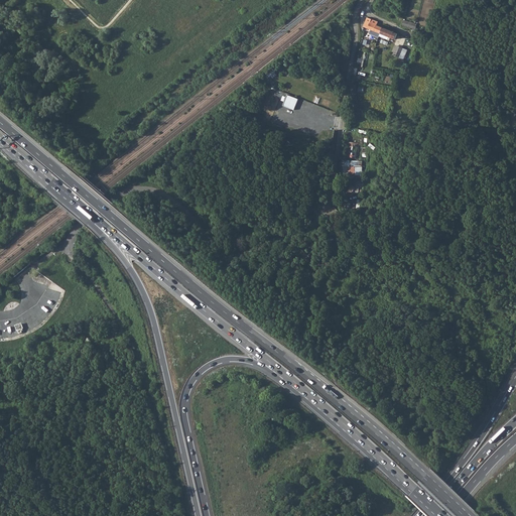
[(367,17),(364,27),(370,29),(380,33),(382,27),(377,25),(378,22),(367,17)]
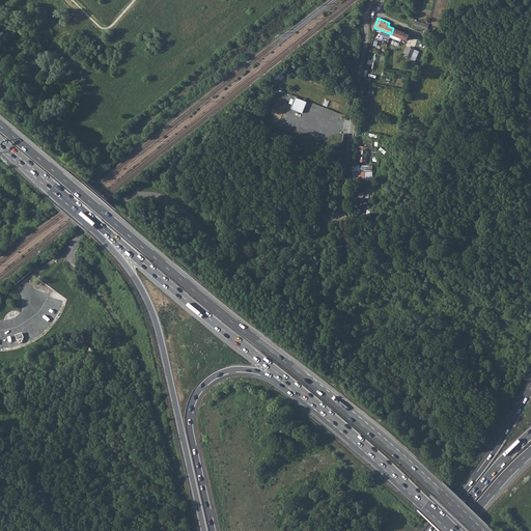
[(414,23),(413,27),(423,30),(422,32),(426,34),(427,31),(428,28),(428,27),(428,25),(421,23),(421,26),(414,23)]
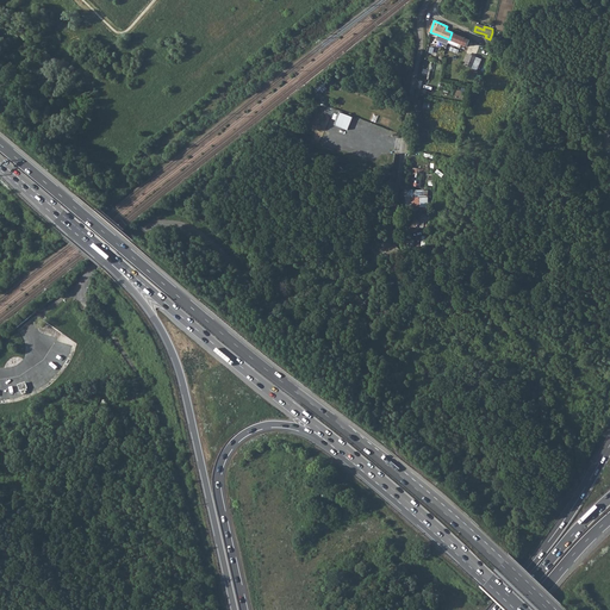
[(449,39),(448,43),(458,47),(461,36),(452,32),(449,39)]
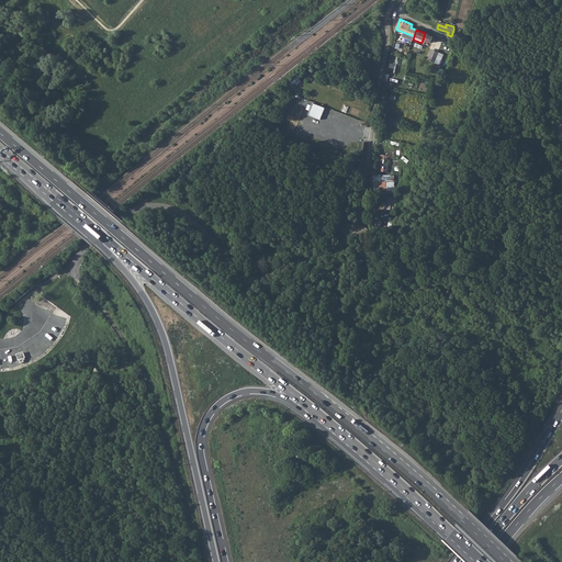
[(425,33),(422,43),(423,43),(424,40),(430,43),(433,36),(425,33)]
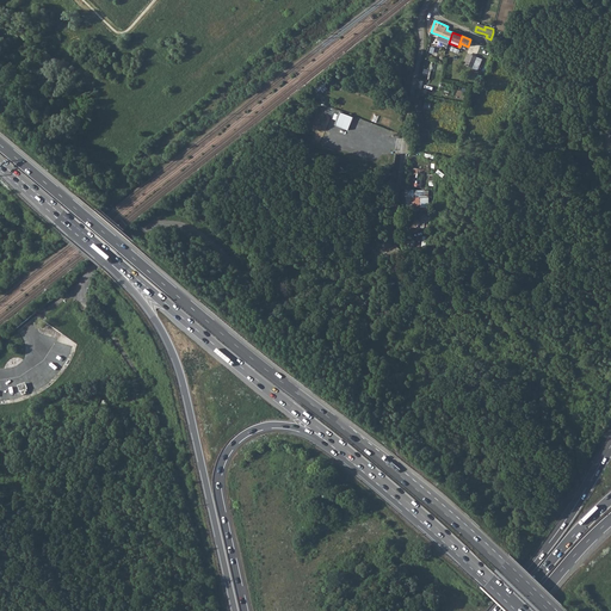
[(471,54),(467,66),(473,68),(477,57),(471,54)]
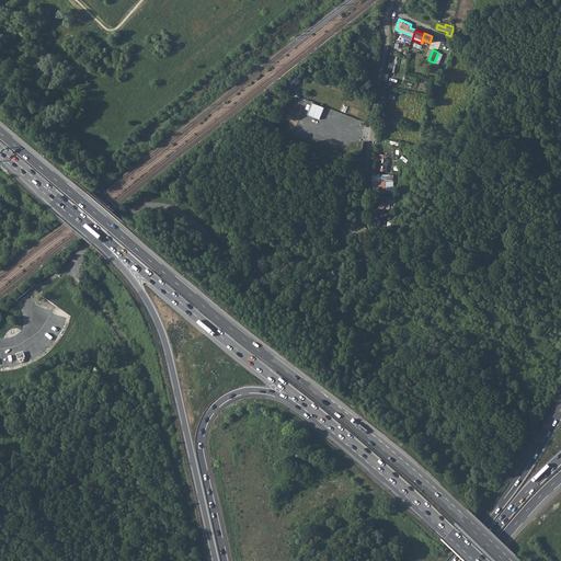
[(321,119),(325,107),(313,103),(309,115),(321,119)]
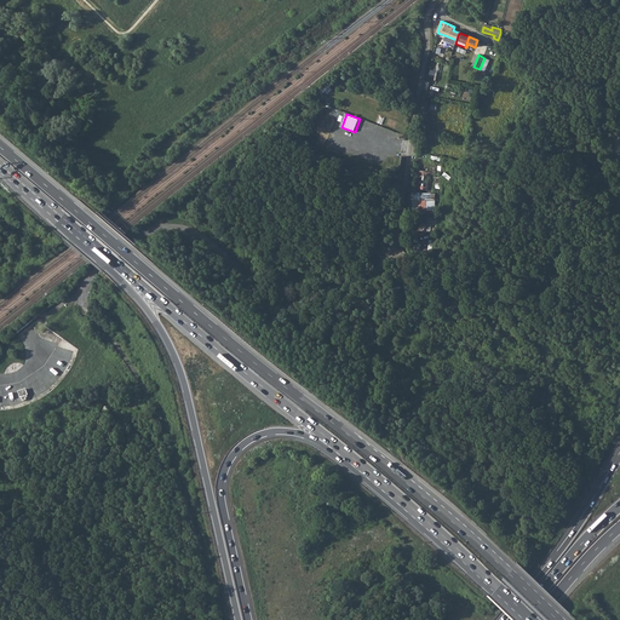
[(420,171),(419,189),(431,189),(432,171),(420,171)]
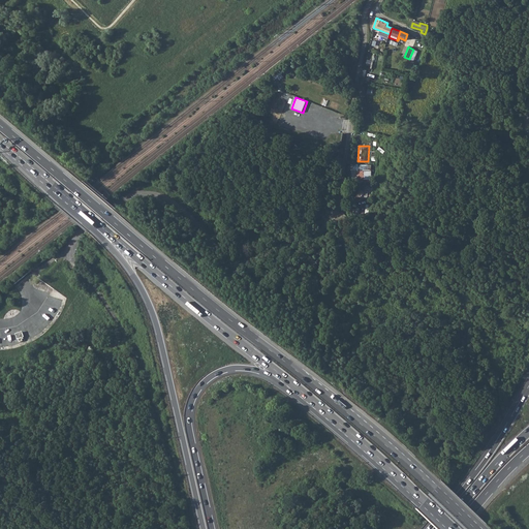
[(372,181),(373,164),(352,163),(351,181),(372,181)]
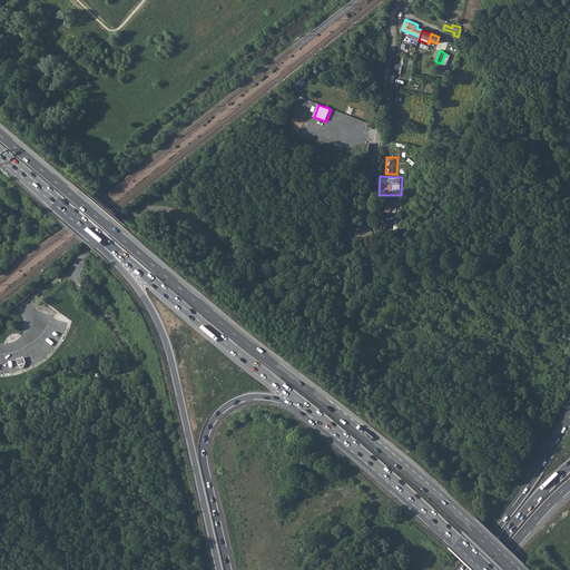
[(53,387),(45,389),(47,399),(56,395),(53,387)]
